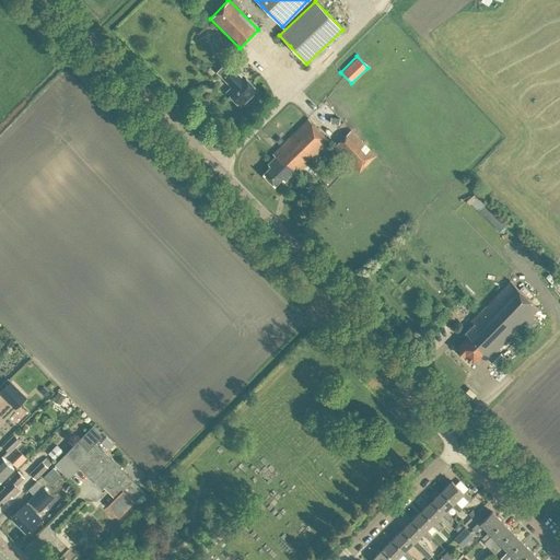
[(233,85),(226,92),(241,106),(257,90),(240,71),(237,73),(226,62),(217,71),(229,83),(230,82),(233,85)]
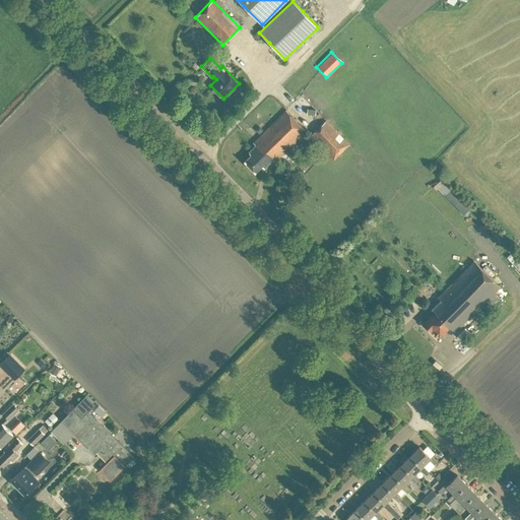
[(254,145),(253,146),(248,152),(250,154),(245,160),(255,172),(263,166),(265,169),(273,160),(275,163),(291,146),(307,131),(285,110),(252,143),(254,145)]
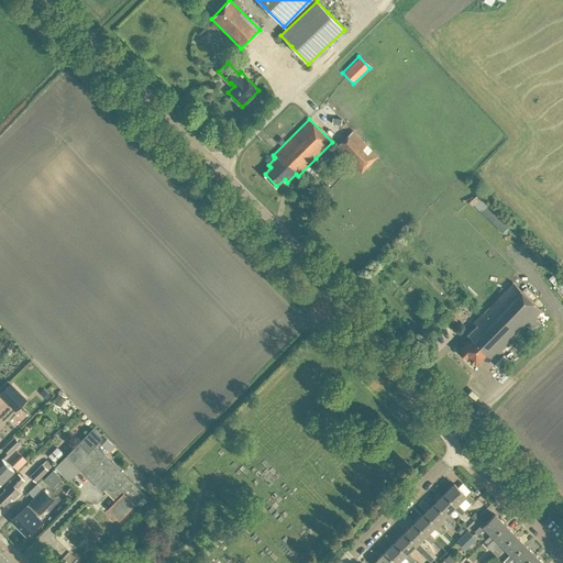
[(335,147),(346,158),(361,174),(378,156),(352,130),(335,147)]
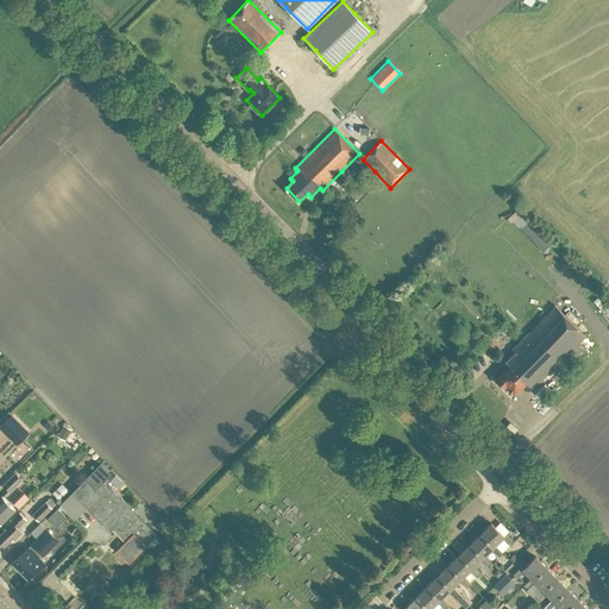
[(579,341),(585,336),(554,305),(512,349),(515,352),(506,362),(508,365),(496,378),(498,380),(497,383),(500,385),(503,384),(504,387),(506,385),(514,394),(526,383),(533,389),(571,351),(576,356),(584,347),(579,341)]
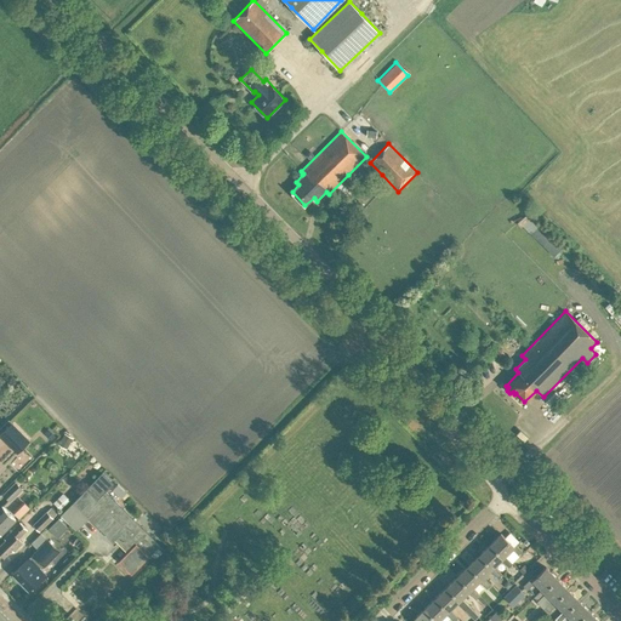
[(12,423),(0,436),(17,453),(29,440),(12,423)]
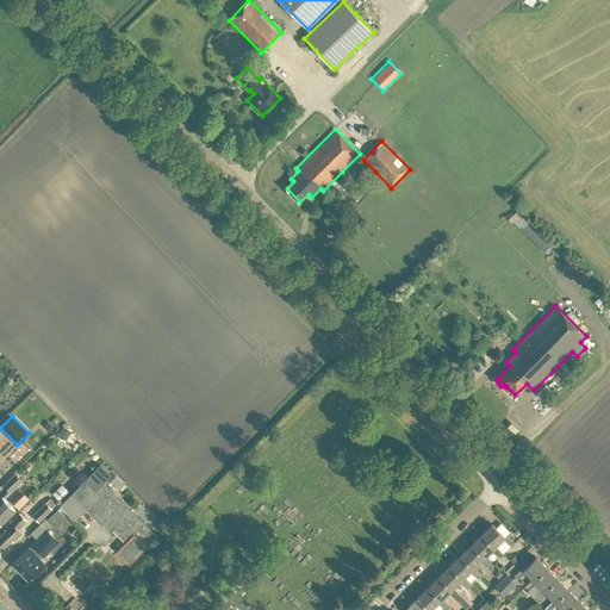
[(50,433),(54,429),(48,422),(43,425),(50,433)]
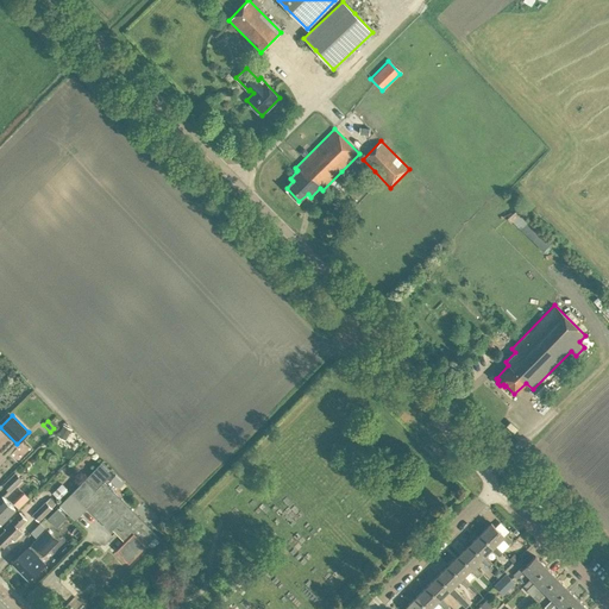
[(110,473),(99,463),(58,504),(74,519),(86,507),(110,531),(111,529),(124,541),(115,550),(129,562),(156,534),(102,482),(110,473)]
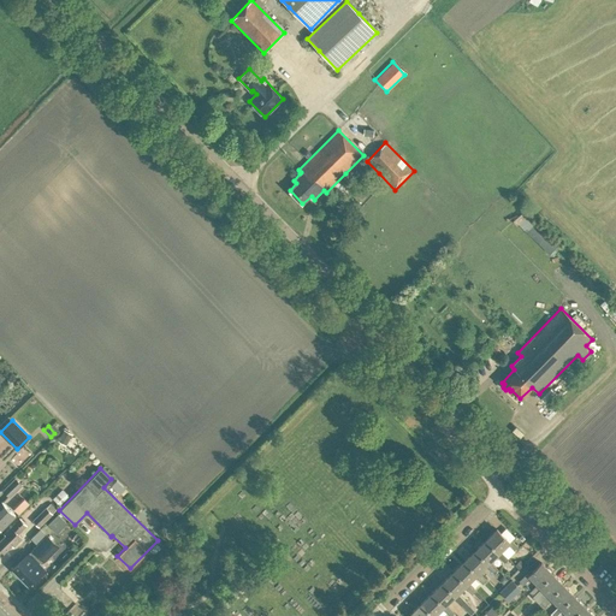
[(10,497),(23,485),(16,478),(3,490),(10,497)]
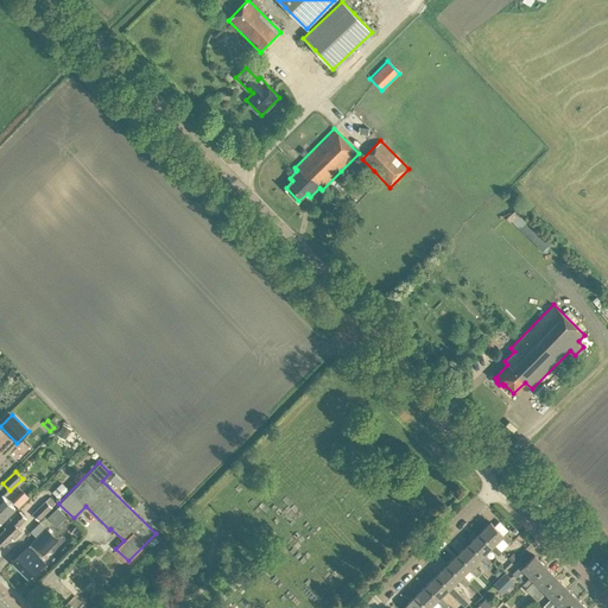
[(62,500),(70,491),(63,483),(55,493),(62,500)]
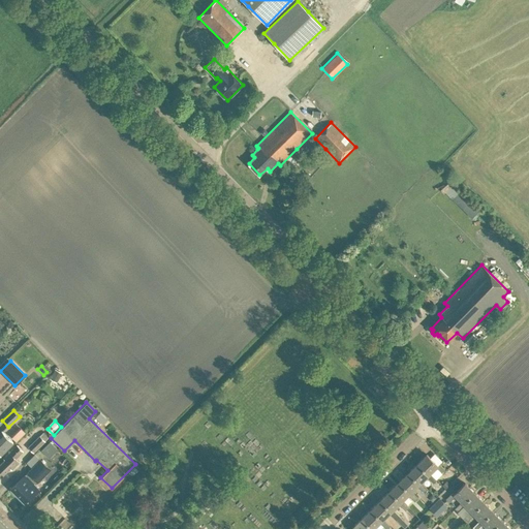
[(19,425),(11,434),(18,440),(26,431),(19,425)]
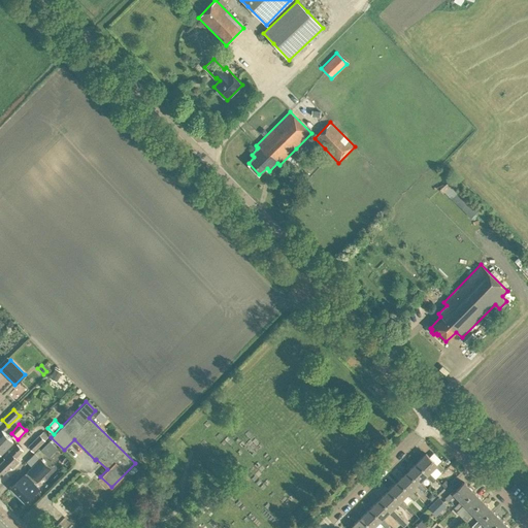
[(2,430),(0,431),(0,453),(2,453),(13,441),(2,430)]
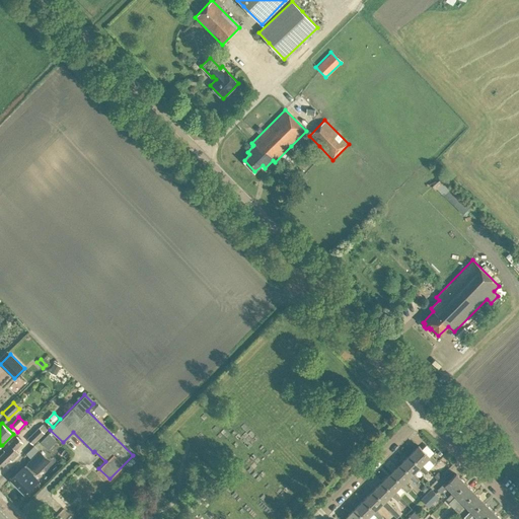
[(39,427),(27,439),(33,444),(45,433),(39,427)]
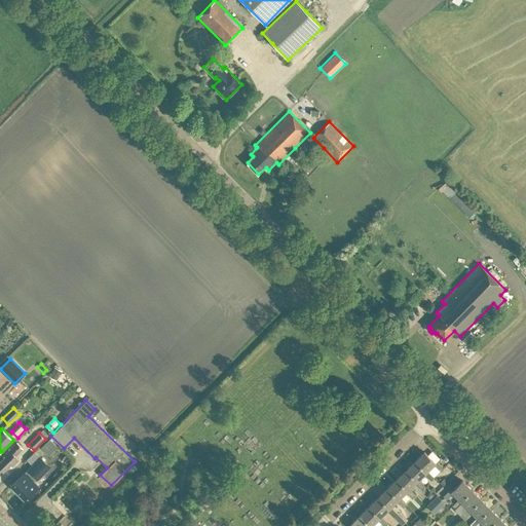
[(50,439),(42,447),(49,455),(59,446),(50,439)]
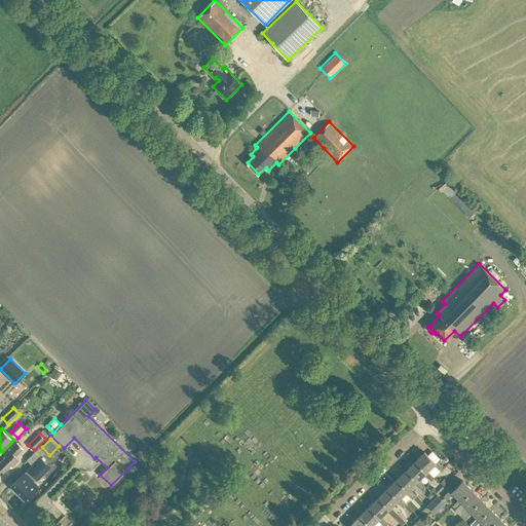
[(15,456),(23,449),(16,443),(3,455),(5,457),(0,461),(0,470),(1,471),(3,471),(3,472),(11,463),(13,464),(19,459),(15,456)]
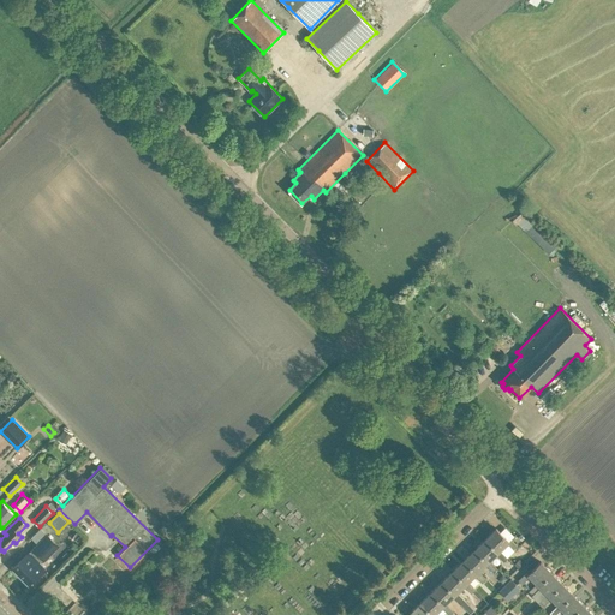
[(514,551),(518,547),(511,538),(508,541),(495,527),(484,538),(497,551),(500,549),(506,543),(514,551)]
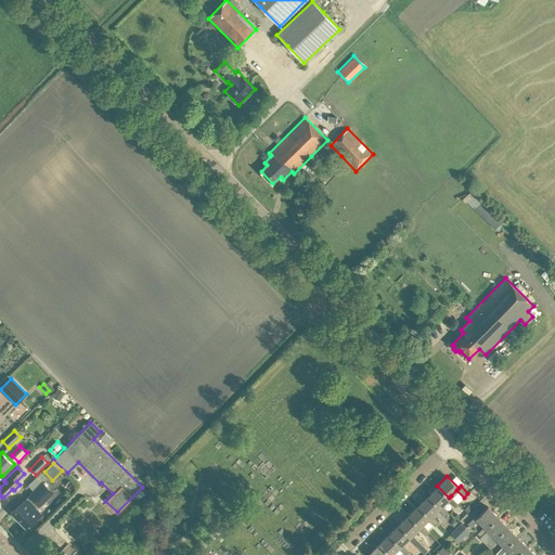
[(37,507),(53,491),(43,482),(31,494),(30,494),(12,513),(26,528),(41,513),(37,507)]
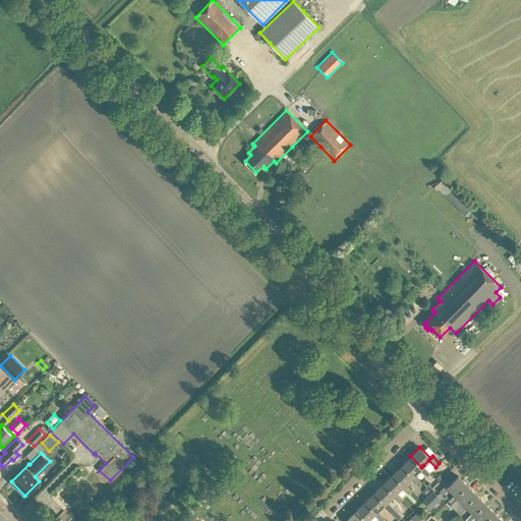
[(429,472),(423,465),(421,467),(410,456),(401,465),(412,476),(414,474),(419,469),(426,475),(429,472)]
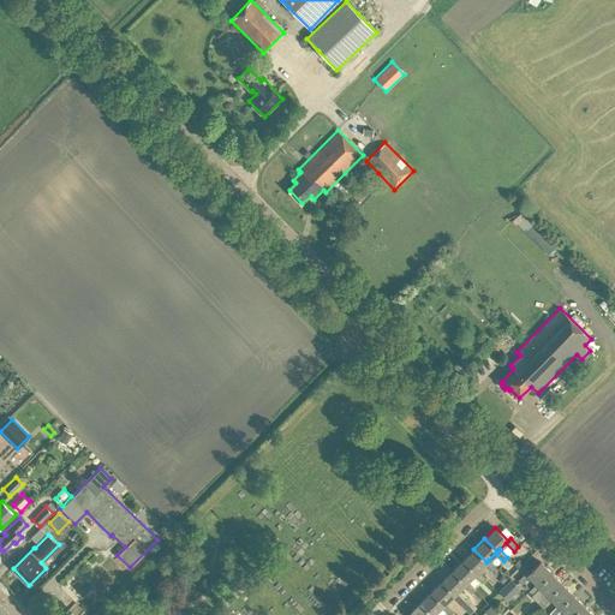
[(496,568),(489,560),(487,562),(473,549),(463,560),(476,573),(478,572),(484,565),(493,572),(496,568)]
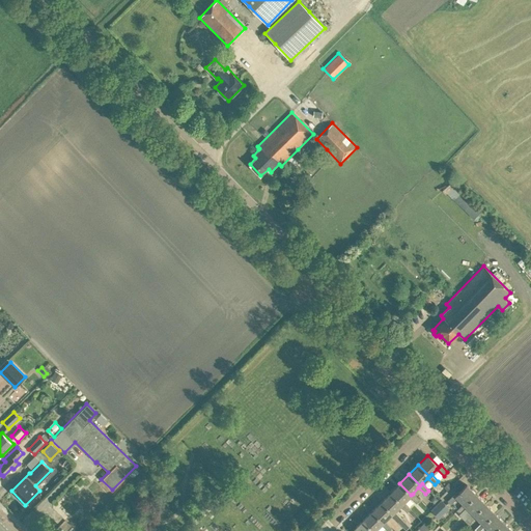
[(419,500),(413,494),(411,495),(399,483),(390,493),(401,504),(403,502),(409,497),(416,503),(419,500)]
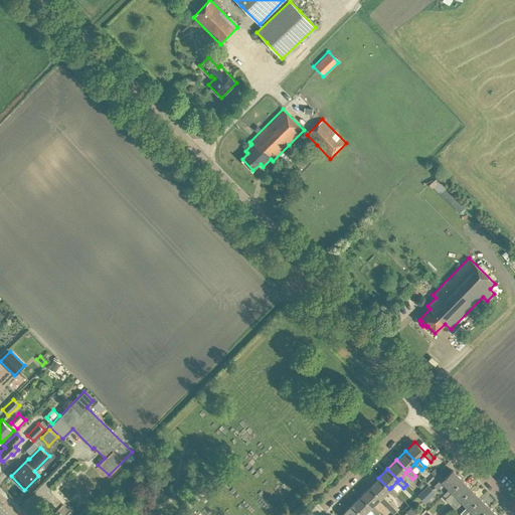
[(450,490),(462,479),(453,470),(442,481),(440,479),(433,486),(437,489),(443,483),(449,488),(450,490)]
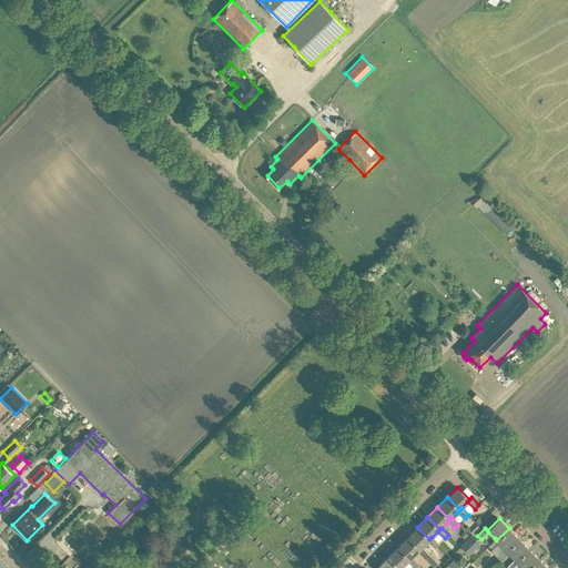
[(438,545),(432,537),(429,539),(417,527),(407,537),(419,549),(422,547),(427,541),(434,548),(438,545)]
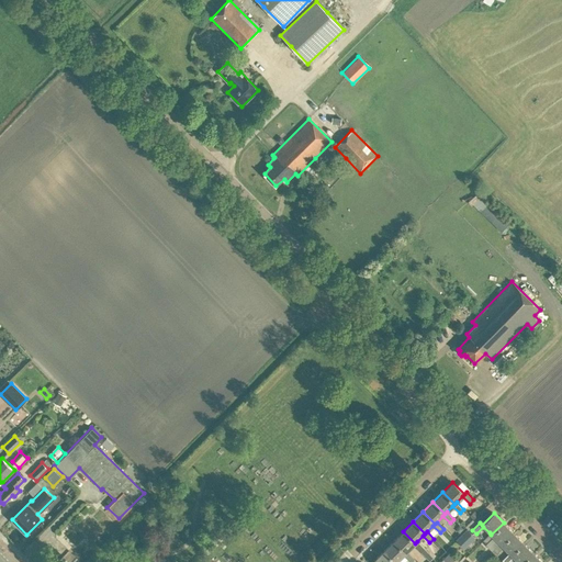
[(501,544),(513,532),(504,523),(491,535),(490,532),(482,540),(486,543),(493,537),(499,542),(501,544)]
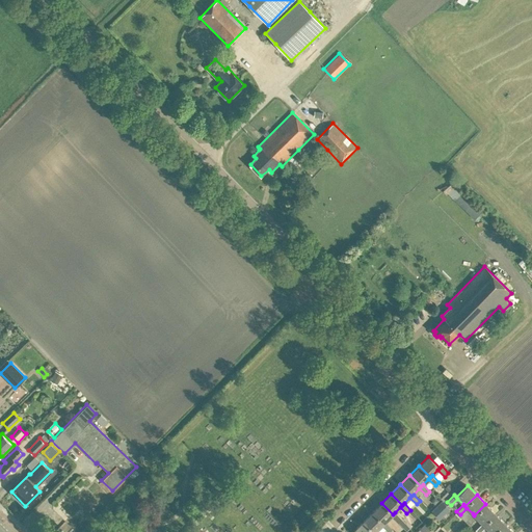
[(440,520),(450,509),(442,501),(431,511),(440,520)]
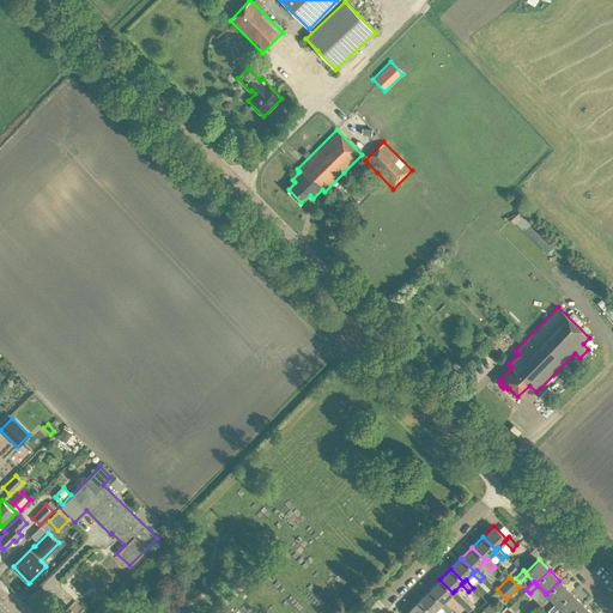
[(462,599),(455,590),(453,593),(439,580),(429,590),(442,604),(444,601),(450,595),(457,602),(462,599)]
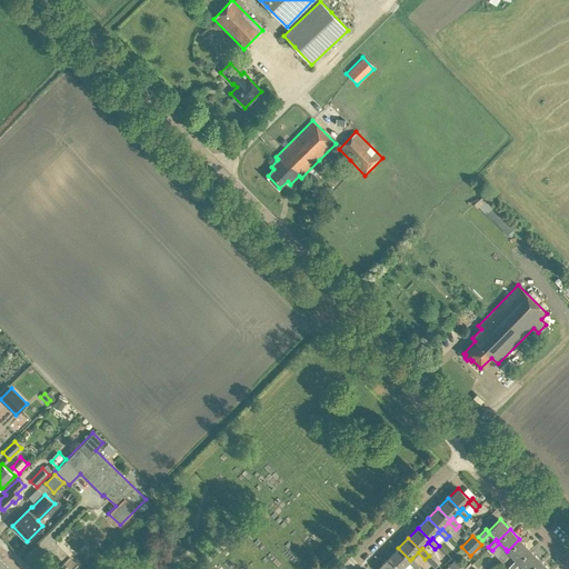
[(517,561),(529,549),(519,539),(507,551),(506,549),(498,556),(502,560),(509,553),(516,559),(517,561)]
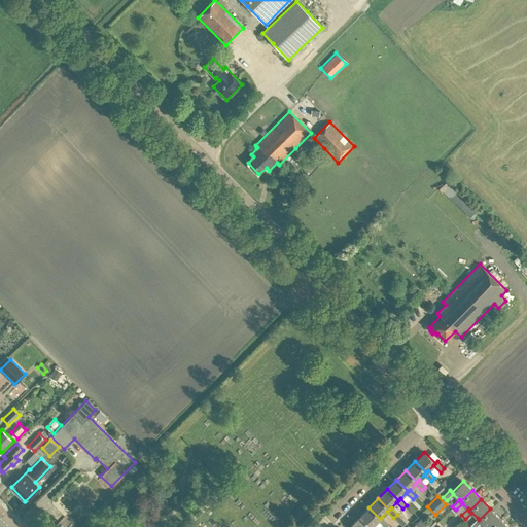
[(388,524),(382,517),(380,519),(369,507),(359,517),(370,526),(371,526),(373,526),(378,521),(384,526),(388,524)]
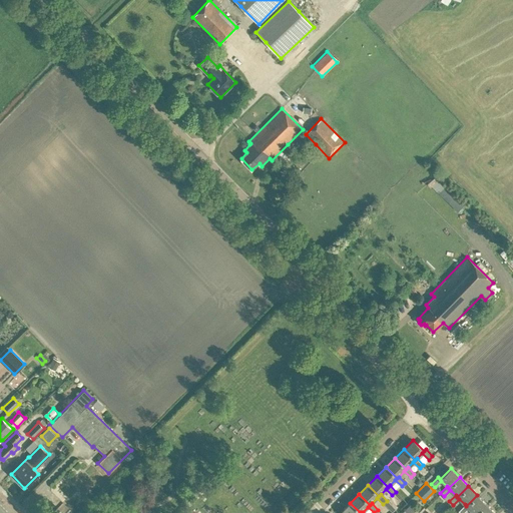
[(477,512),(486,504),(477,495),(466,506),(465,504),(458,511),(460,512),(462,512),(468,508),(472,512),(477,512)]
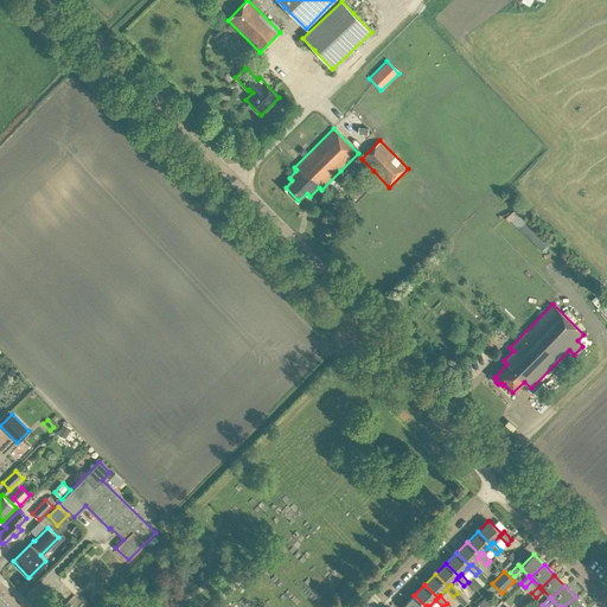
[(429,606),(427,606),(426,606),(414,595),(403,606),(404,606),(429,606)]
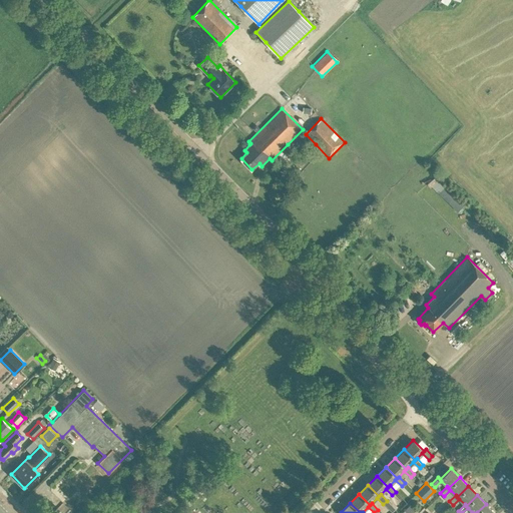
[(403,512),(412,512),(416,510),(410,504),(402,512),(403,512)]
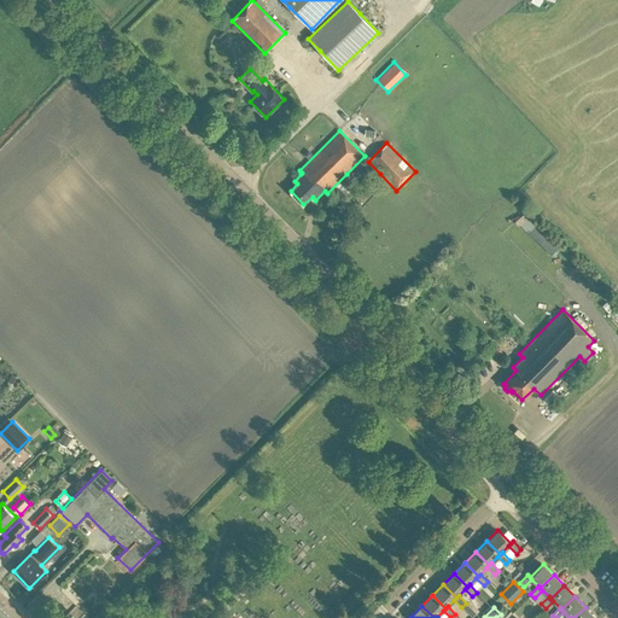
[(595,617),(586,607),(575,617),(595,617)]
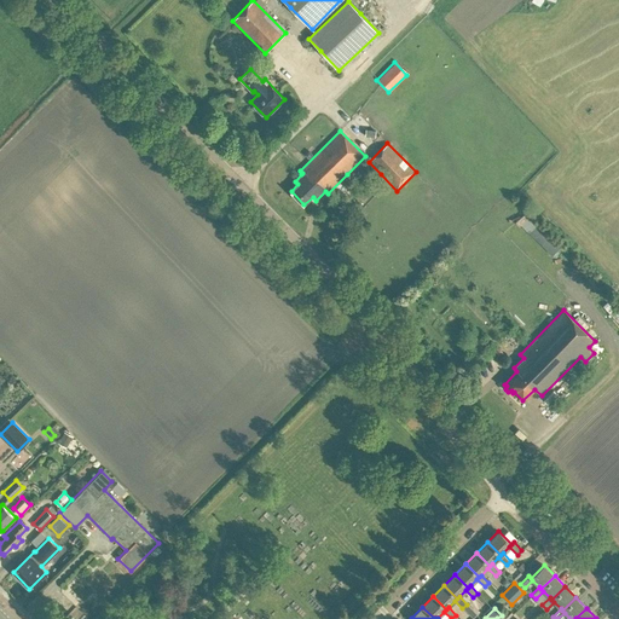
All buildings are outlined.
